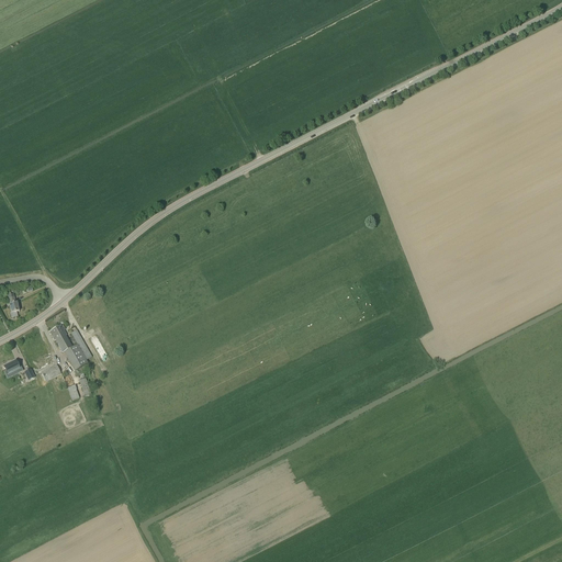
[(11,313),(19,312),(17,303),(15,303),(13,294),(8,295),(10,304),(9,304),(11,313)]
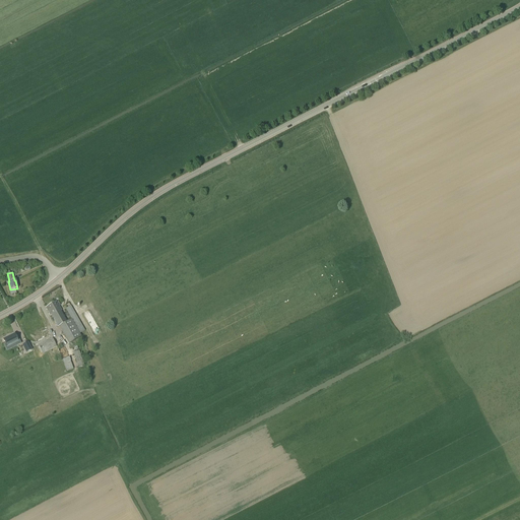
[(69,343),(81,337),(80,333),(84,331),(71,306),(65,309),(71,319),(67,322),(61,311),(62,311),(57,302),(46,308),(50,316),(51,316),(58,327),(59,326),(69,343)]
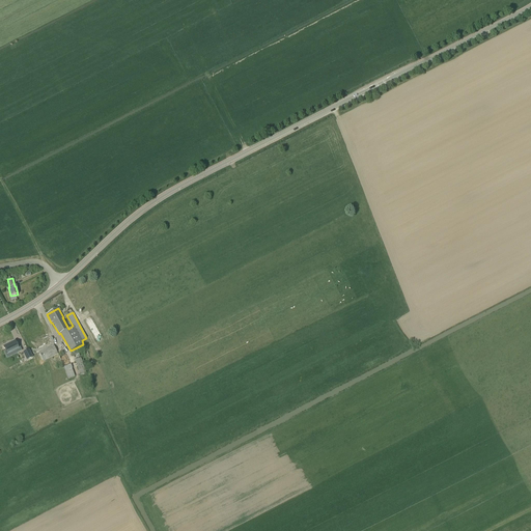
[(2,347),(4,352),(6,355),(15,351),(16,353),(20,351),(18,344),(17,344),(16,344),(15,341),(9,343),(7,344),(2,347)]
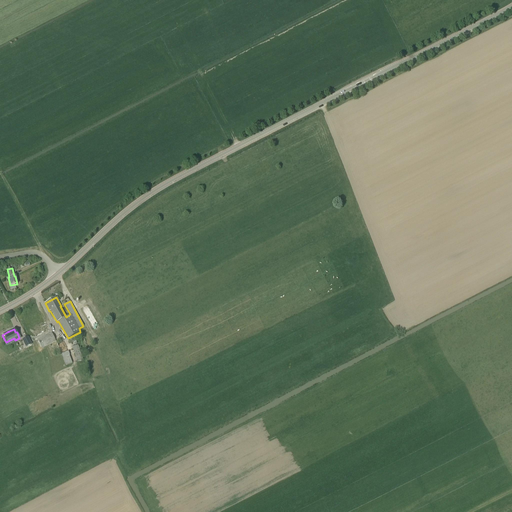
[(42,348),(56,341),(51,333),(37,340),(42,348)]
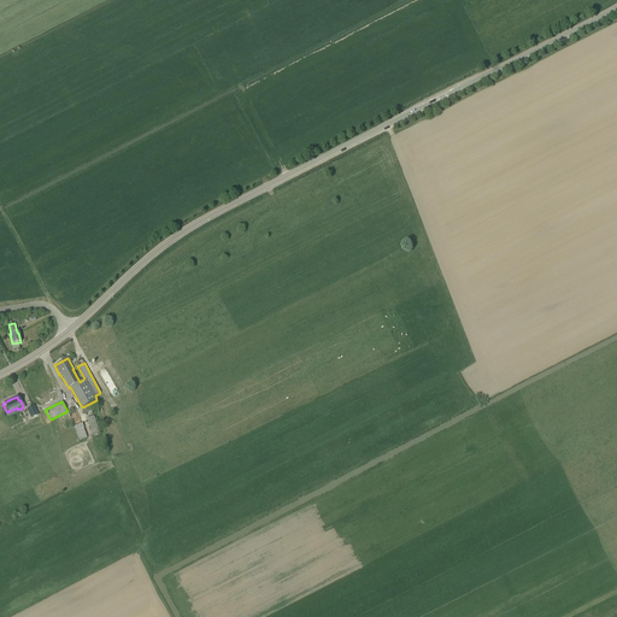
[(34,406),(27,410),(31,418),(37,415),(34,406)]
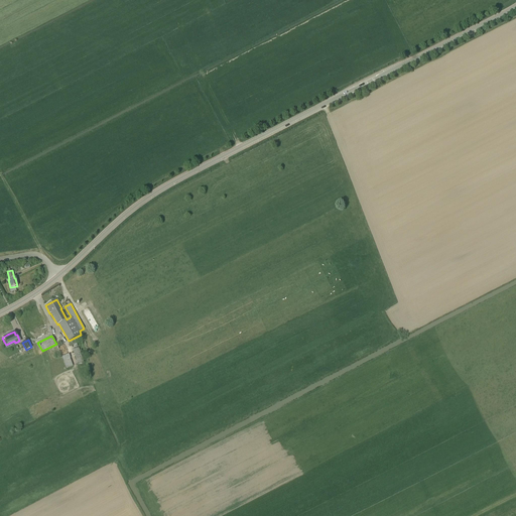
[(84,362),(79,348),(73,350),(78,364),(84,362)]
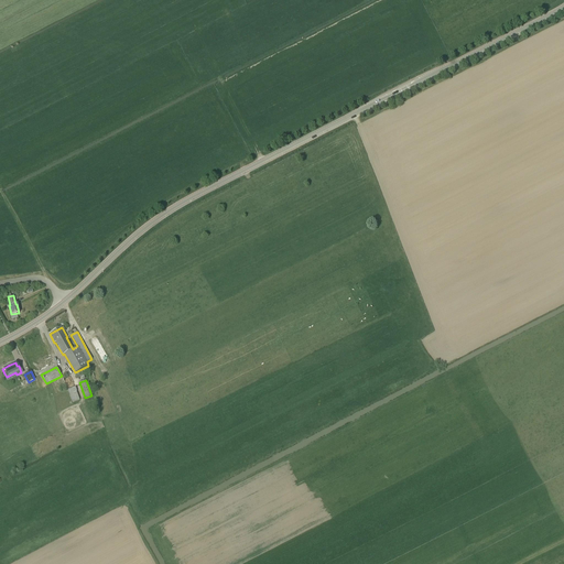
[(77,391),(75,387),(67,390),(72,402),(79,400),(76,392),(77,391)]
